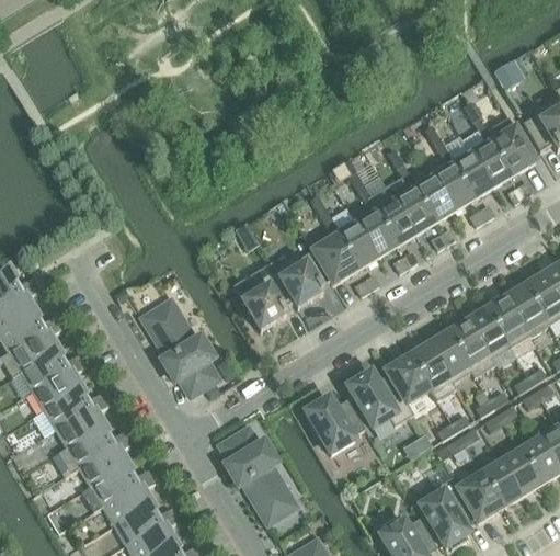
[(509,63),(495,71),(506,89),(520,80),(509,63)]
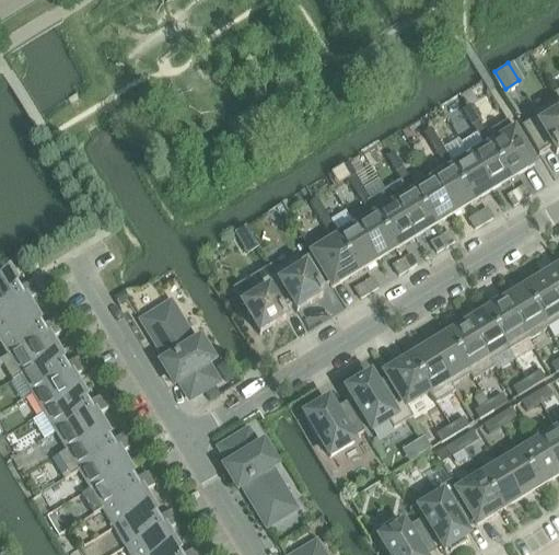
[(558,96),(557,94),(556,95),(533,110),(536,114),(523,123),(539,151),(552,143),(557,150),(558,149),(558,96)]
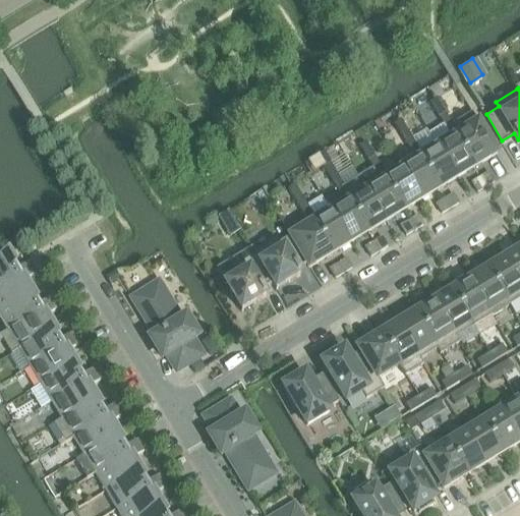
[(447,110),(438,95),(430,99),(441,114),(447,110)]
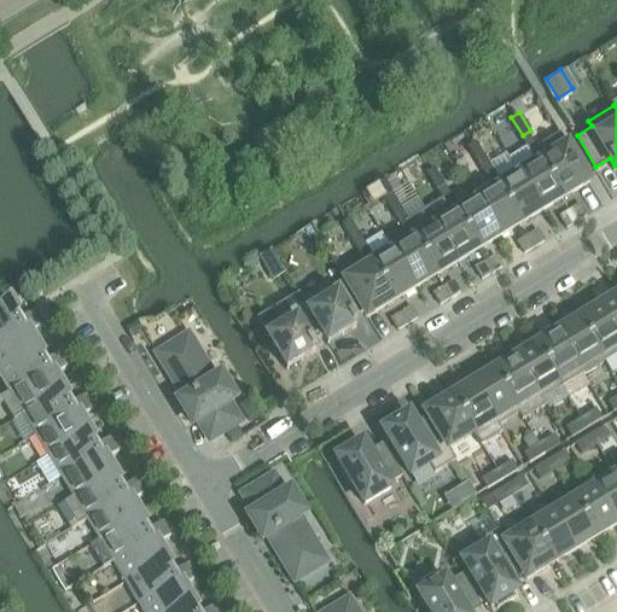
[(537,143),(530,130),(523,135),(534,155),(537,151),(563,193),(591,176),(560,128),(537,143)]
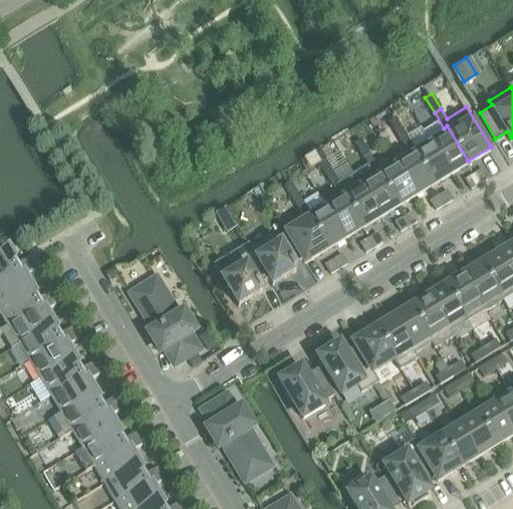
[(390,118),(400,134),(406,130),(397,114),(390,118)]
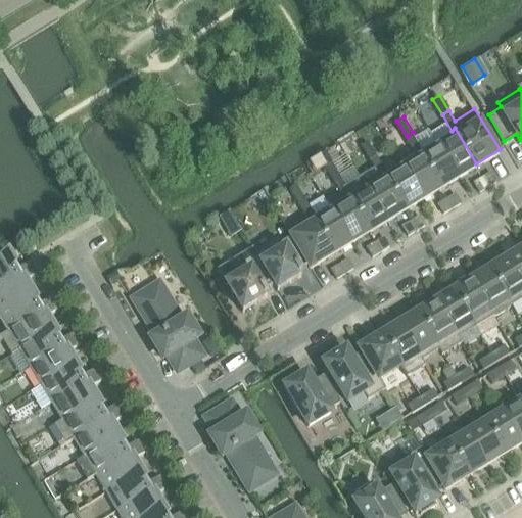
[(437,139),(459,175),(476,163),(455,128),(452,131),(437,139)]
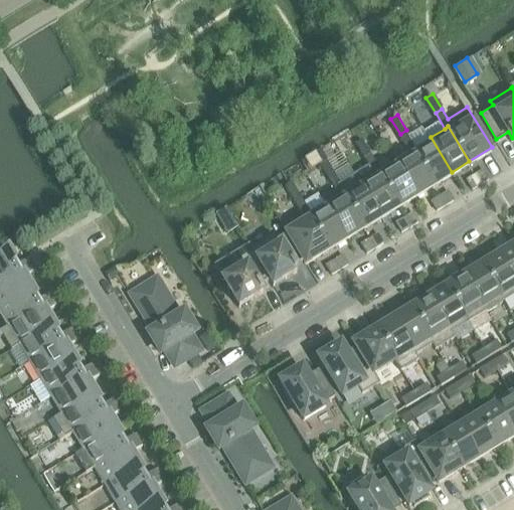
[(452,172),(431,137),(416,146),(406,130),(400,134),(409,150),(413,148),(435,182),(452,172)]
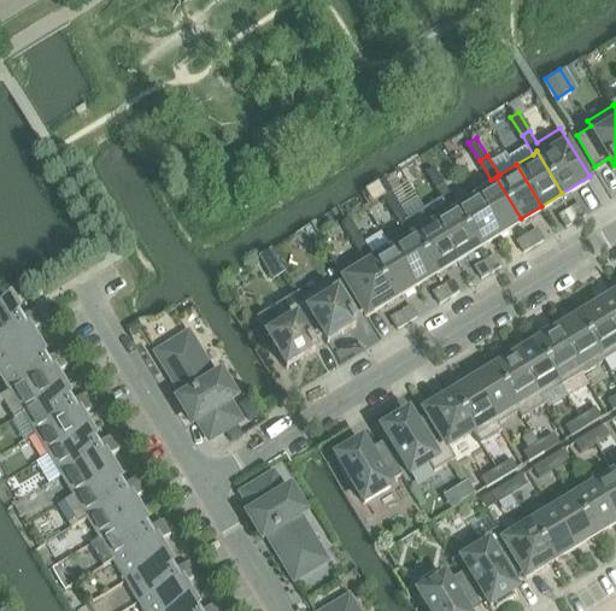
[(438,187),(446,182),(434,163),(427,168),(438,187)]
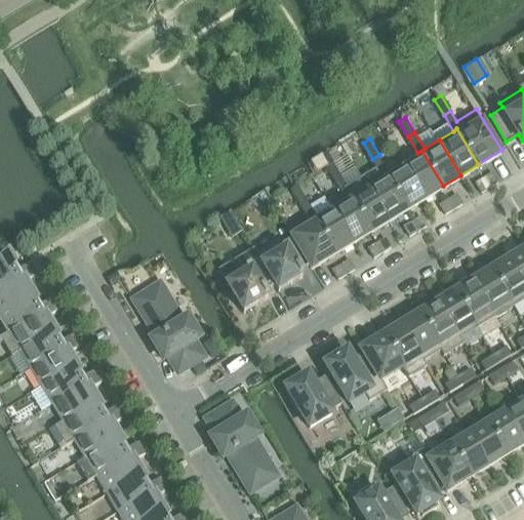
[(403,161),(425,197),(443,186),(421,151),(417,153),(403,161)]
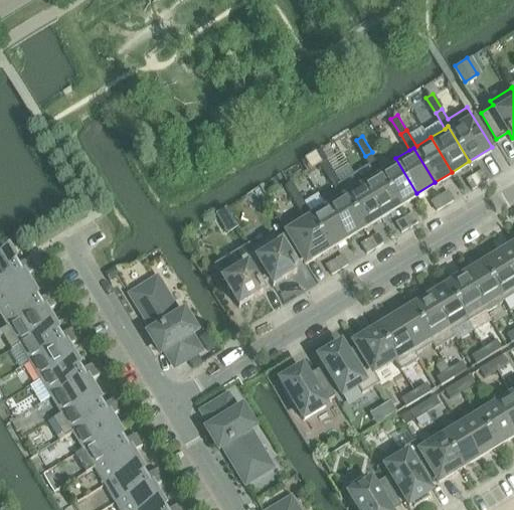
[(365,156),(374,171),(378,169),(399,203),(416,193),(395,158),(381,167),(372,152),(365,156)]
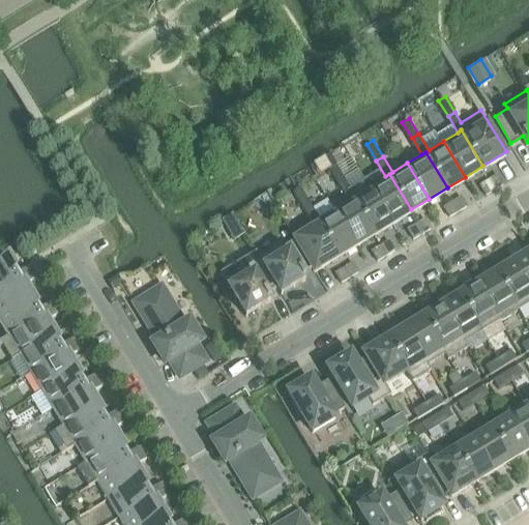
[(340,182),(347,178),(336,162),(330,167),(340,182)]
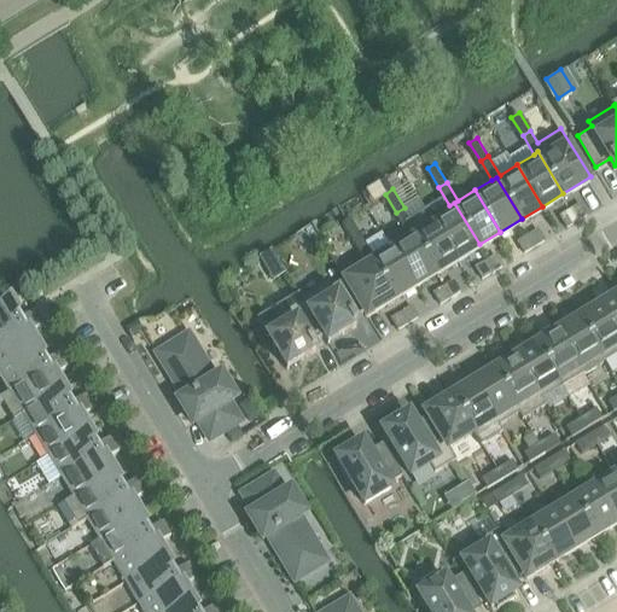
[(571,205),(577,216),(587,210),(581,199),(571,205)]
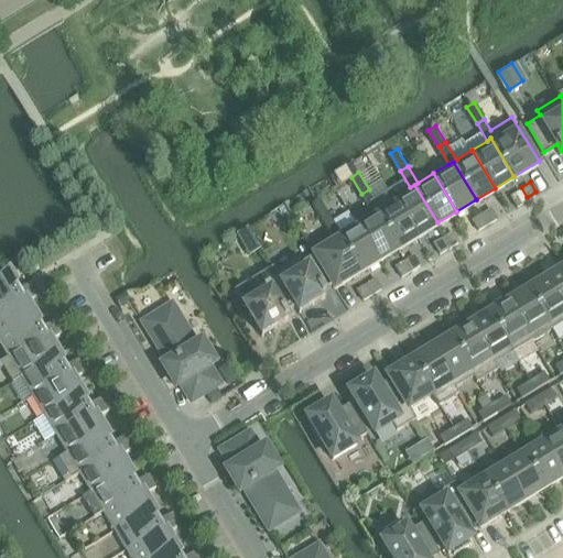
[(394,196),(418,234),(437,222),(414,185),(410,187),(394,196)]
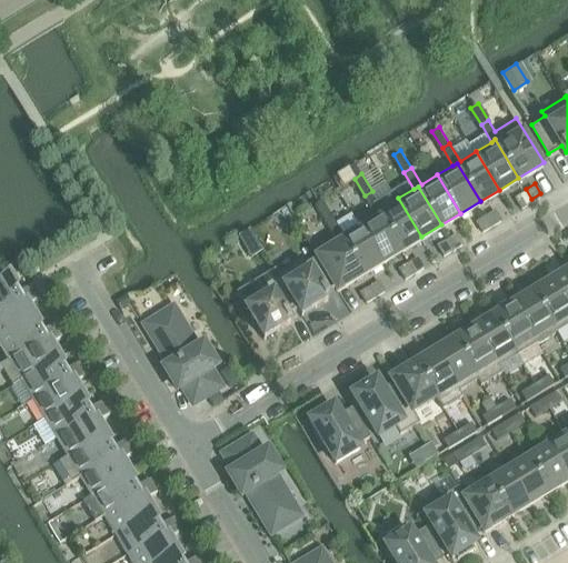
[(522,204),(531,199),(526,189),(516,194),(522,204)]
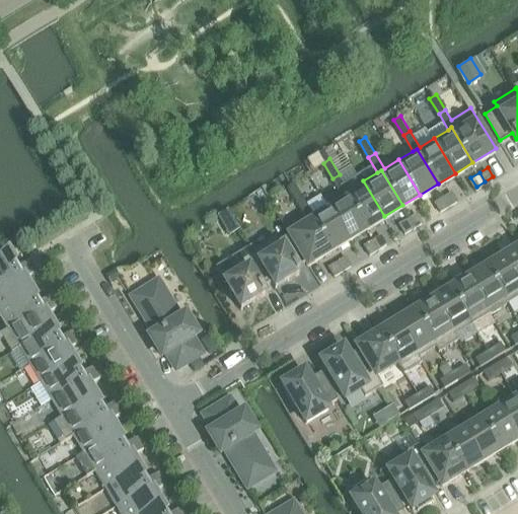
[(384,216),(363,180),(349,190),(340,174),(333,178),(342,194),(346,192),(367,227),(384,216)]
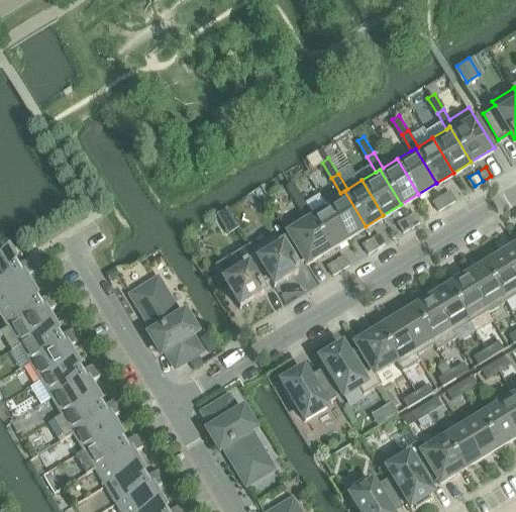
[(296,199),(303,195),(293,180),(287,184),(296,199)]
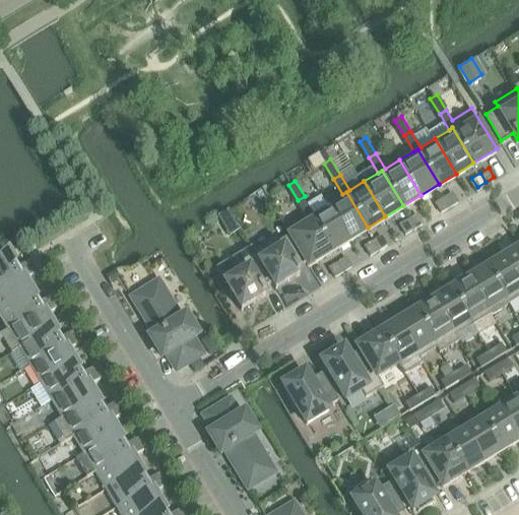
[(445,195),(450,204),(458,198),(453,189),(445,195)]
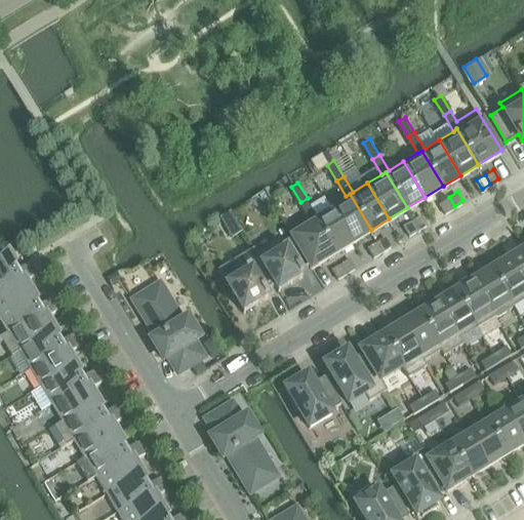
[(346,196),(331,205),(353,240),(371,230),(350,194),(346,196)]
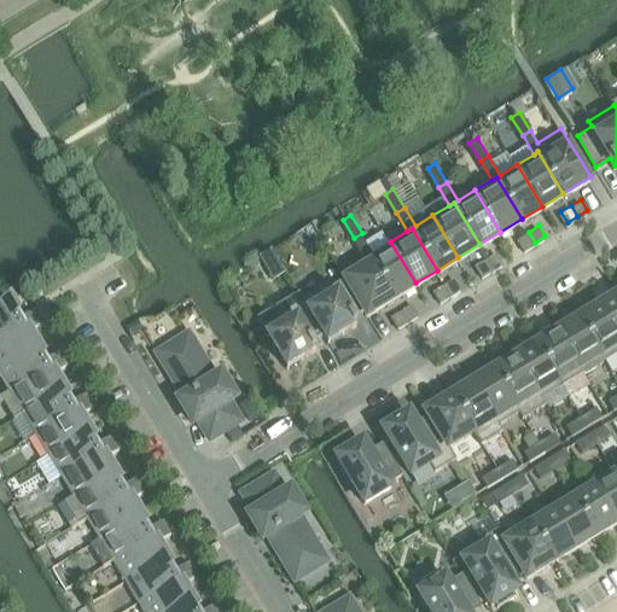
[(535,243),(529,232),(518,238),(525,249),(535,243)]
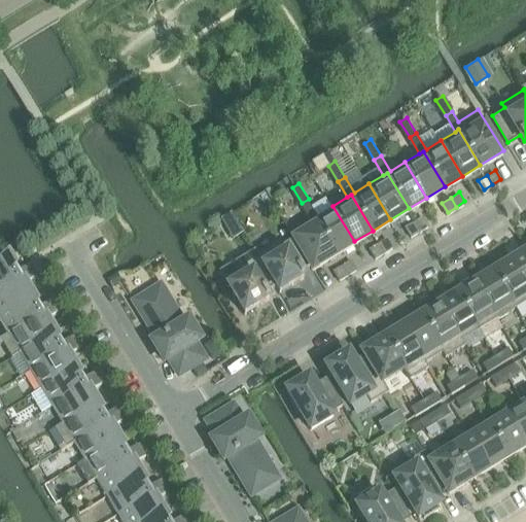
[(354,241),(332,206),(318,214),(309,199),(302,203),(311,218),(313,217),(316,222),(318,221),(337,252),(354,241)]
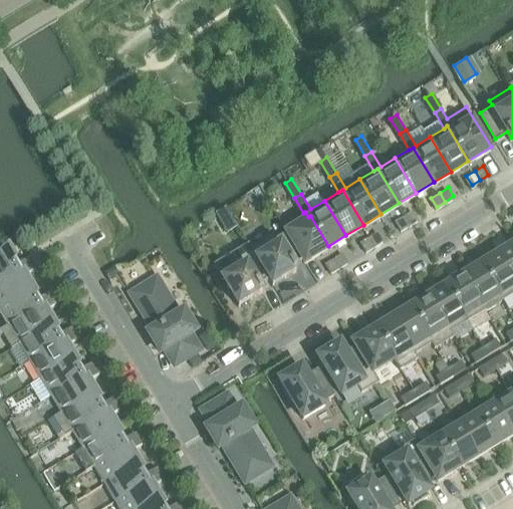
[(216,211),(221,220),(231,213),(226,205),(216,211)]
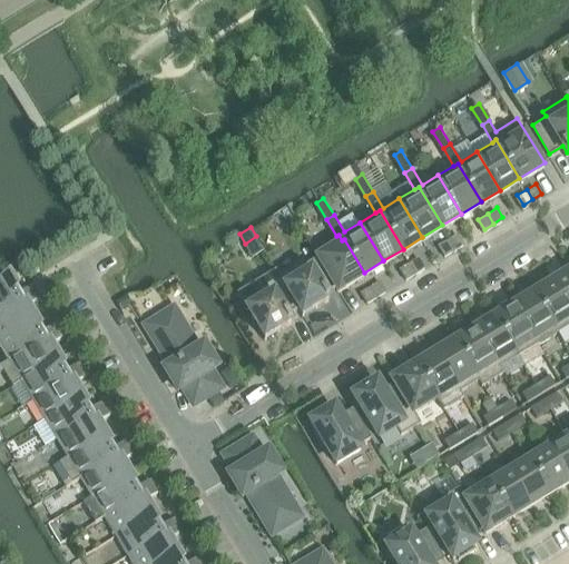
[(449,237),(454,247),(464,241),(458,231),(449,237)]
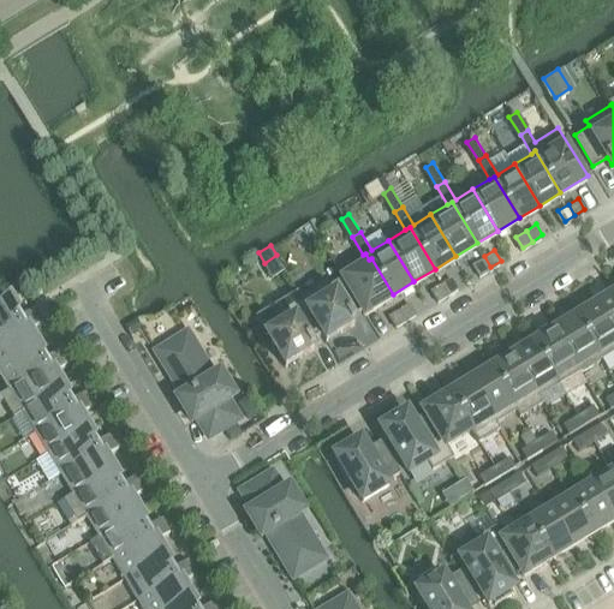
[(474,262),(481,273),(490,267),(484,256),(474,262)]
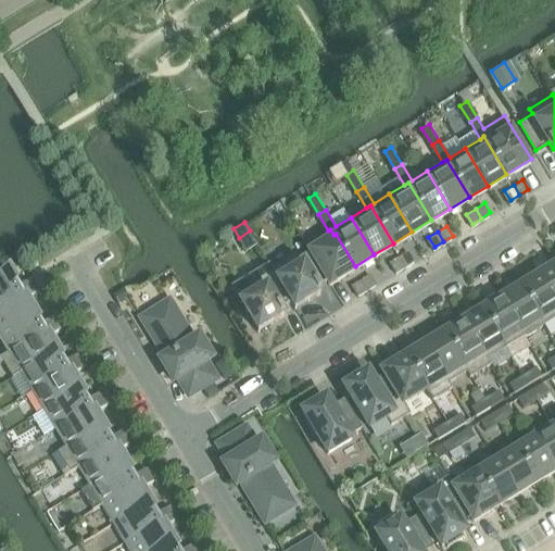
[(330,282),(355,266),(336,234),(333,235),(312,248),(329,276),(328,276),(330,282)]
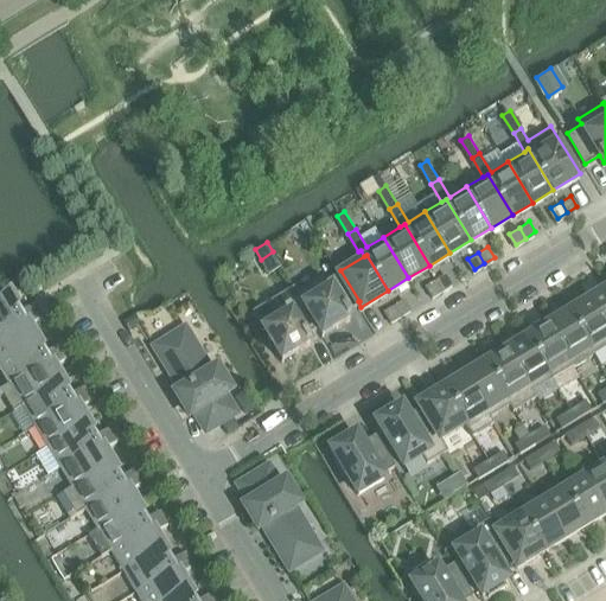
[(346,308),(358,301),(359,301),(340,270),(326,279),(323,273),(298,288),(297,288),(319,325),(318,326),(323,333),(351,317),(346,308)]
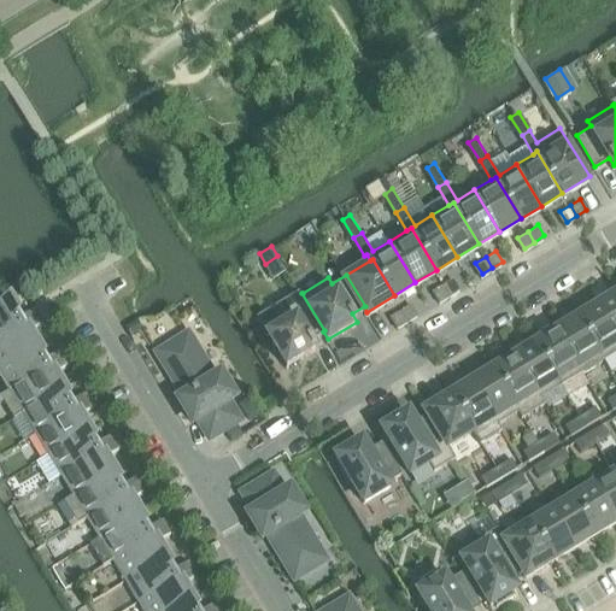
[(444,282),(451,293),(461,287),(453,276),(444,282)]
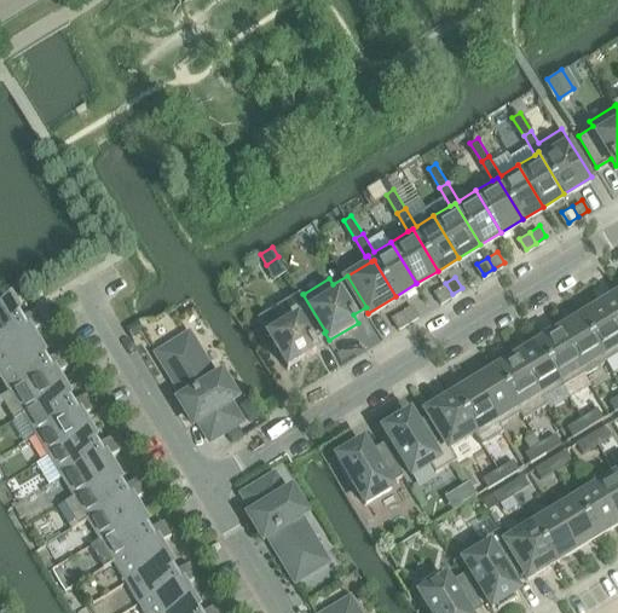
[(435,289),(442,300),(452,294),(445,283),(435,289)]
